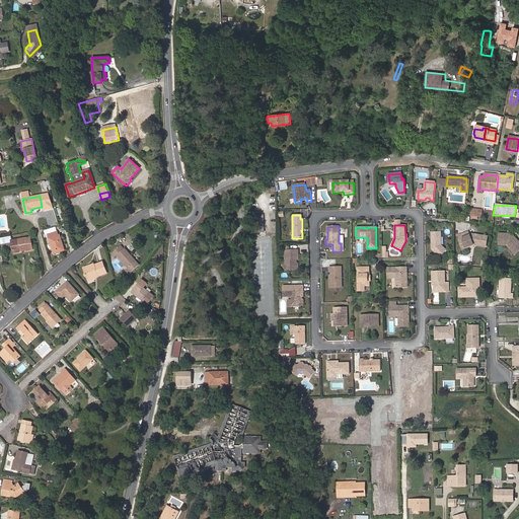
[(54,253),(64,250),(59,235),(58,235),(57,232),(48,234),(54,253)]
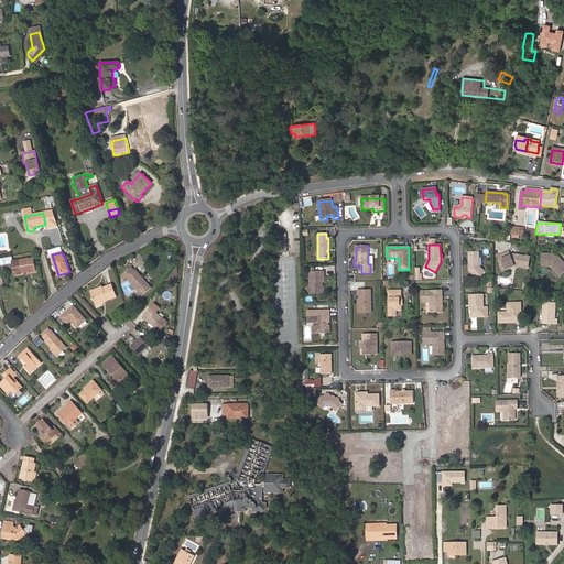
[(468,252),(468,264),(469,266),(469,268),(468,268),(469,271),(477,279),(485,272),(479,267),(479,252),(468,252)]
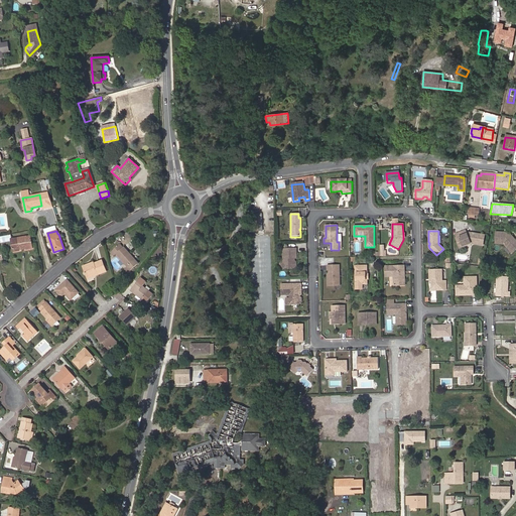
[(470,233),(466,235),(463,236),(462,232),(456,234),(458,239),(460,238),(463,246),(470,244),(481,246),(483,236),(475,234),(475,236),(471,235),(472,233),(470,233)]
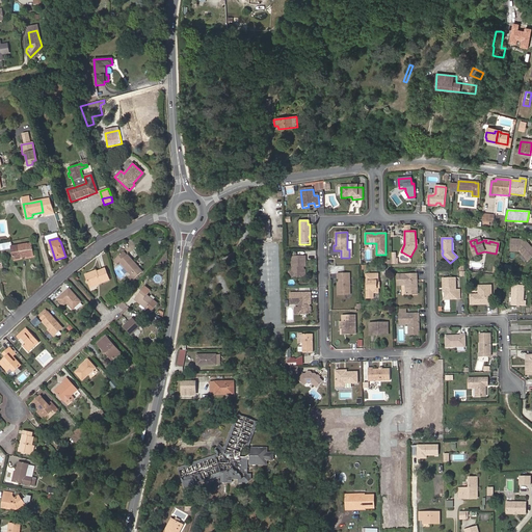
[(523,240),(509,240),(510,253),(519,251),(528,261),(531,256),(531,247),(531,248),(523,240)]
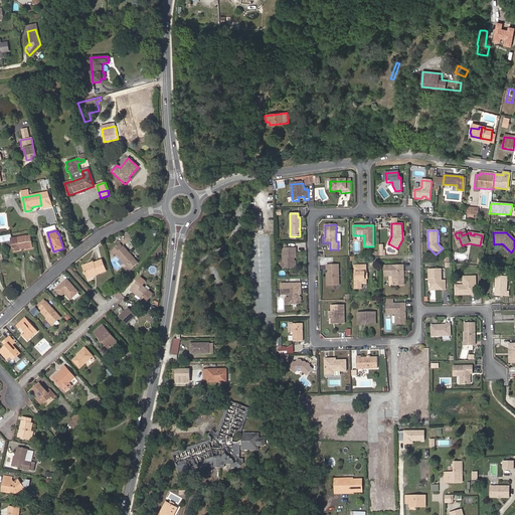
[(13,251),(32,247),(30,235),(11,238),(11,240),(13,251)]
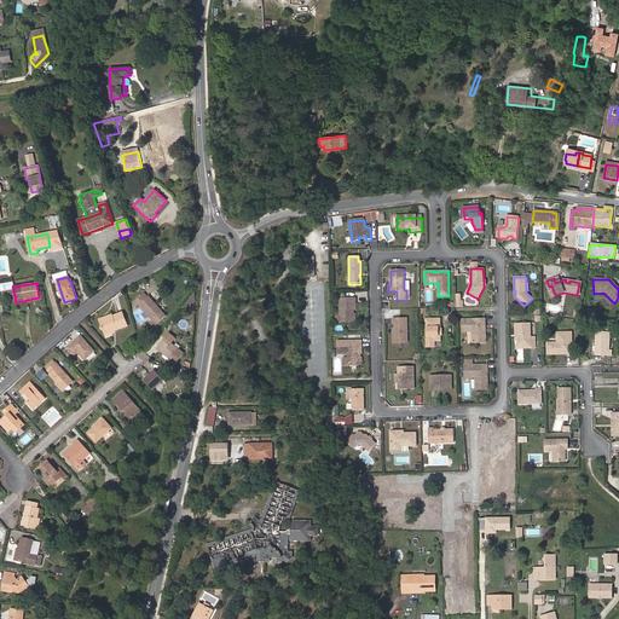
[(157,306),(158,304),(151,296),(150,296),(146,293),(136,302),(139,307),(142,305),(155,319),(157,317),(162,320),(165,318),(167,316),(162,312),(157,306)]
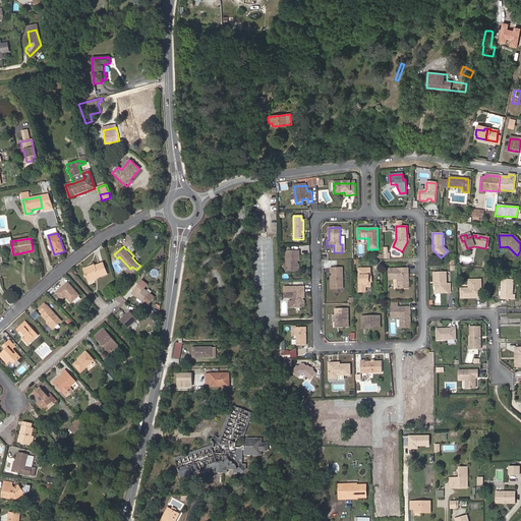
[(296,261),(298,261),(298,251),(285,251),(285,267),(286,267),(286,271),(296,271),(296,261)]
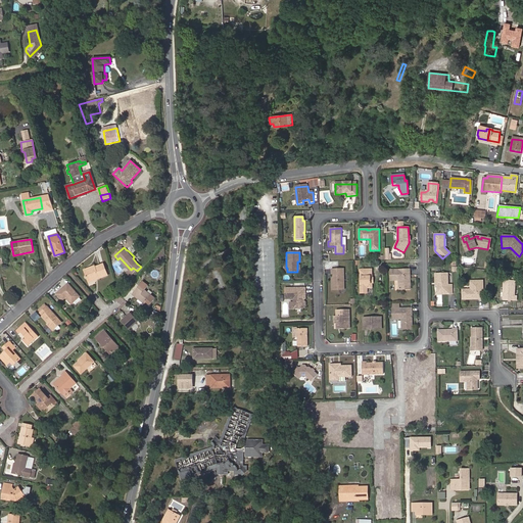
[(100,276),(108,272),(104,263),(96,267),(95,266),(85,270),(89,279),(99,275),(100,276)]
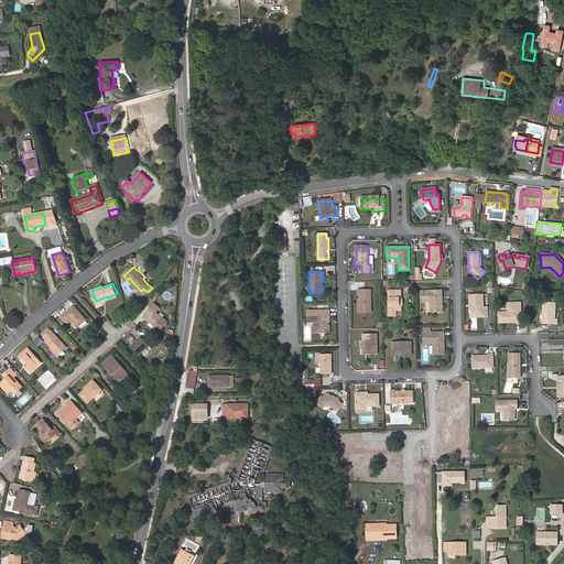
[(143,295),(148,292),(143,289),(141,291),(138,294),(141,297),(143,295)]
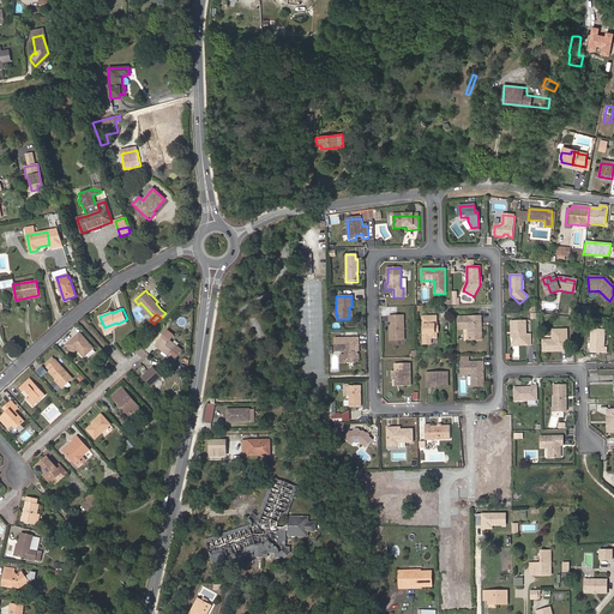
[(422,317),(422,326),(423,326),(425,327),(425,338),(432,338),(434,337),(434,326),(437,326),(435,315),(422,317)]
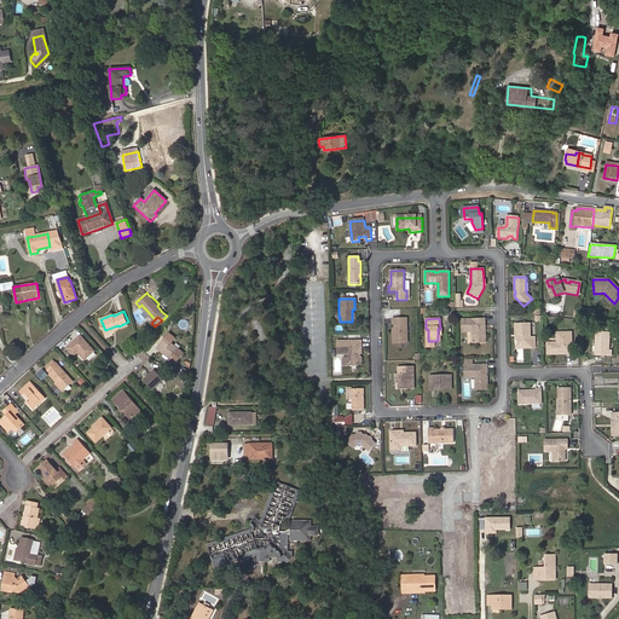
[(406,319),(392,319),(392,324),(394,324),(394,330),(394,333),(392,333),(393,343),(406,343),(406,319)]
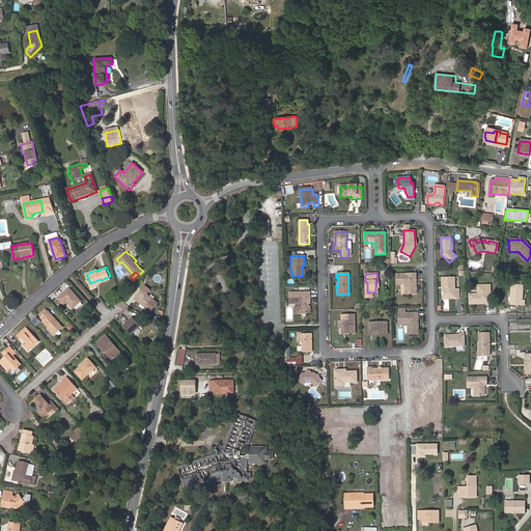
[(414,280),(416,280),(416,274),(396,275),(397,285),(406,285),(406,294),(415,294),(414,280)]
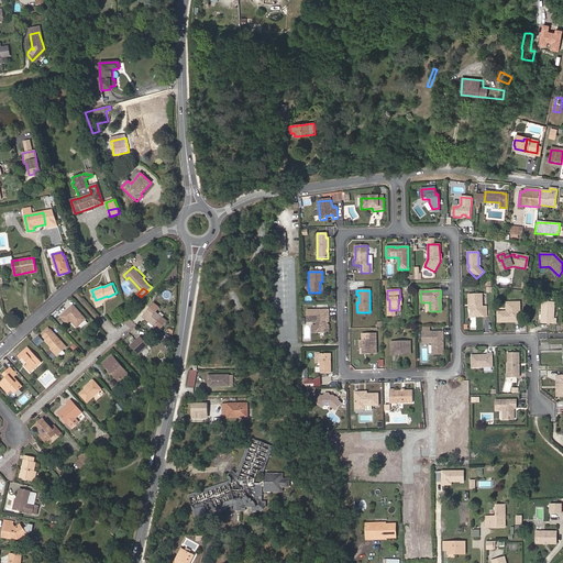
[(117,295),(117,293),(108,297),(107,296),(96,300),(98,304),(117,295)]
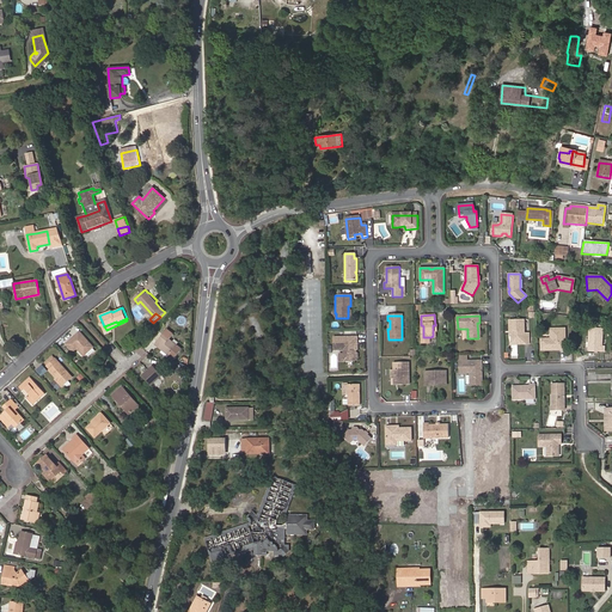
[(512,334),(512,336),(516,343),(524,343),(524,344),(528,344),(528,334),(524,334),(524,319),(509,320),(509,331),(512,331),(512,334)]
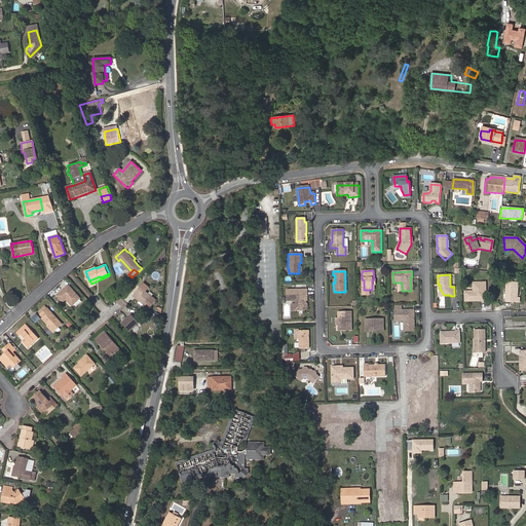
[(515,297),(515,282),(504,282),(504,302),(518,302),(518,297),(515,297)]
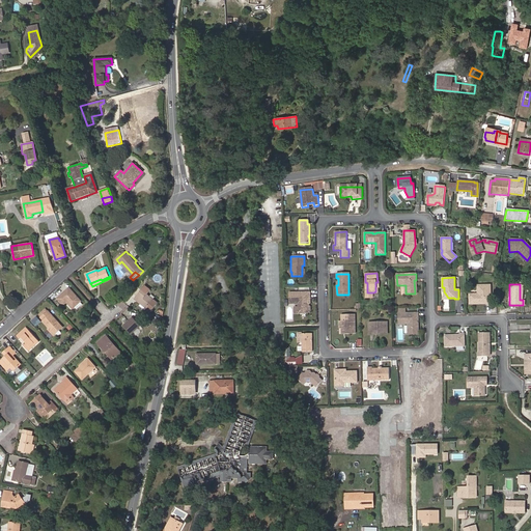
[(144,304),(148,307),(149,308),(154,311),(160,303),(149,295),(152,290),(147,285),(137,299),(144,304)]
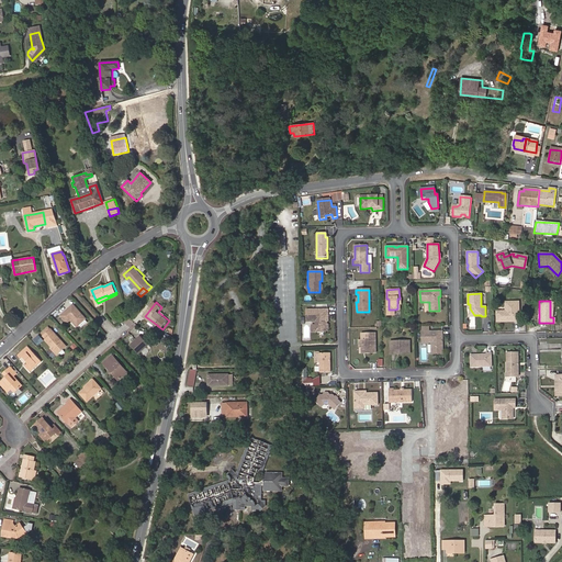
[(513,319),(514,321),(518,321),(518,302),(505,302),(505,311),(496,312),(497,322),(503,322),(505,319),(513,319)]
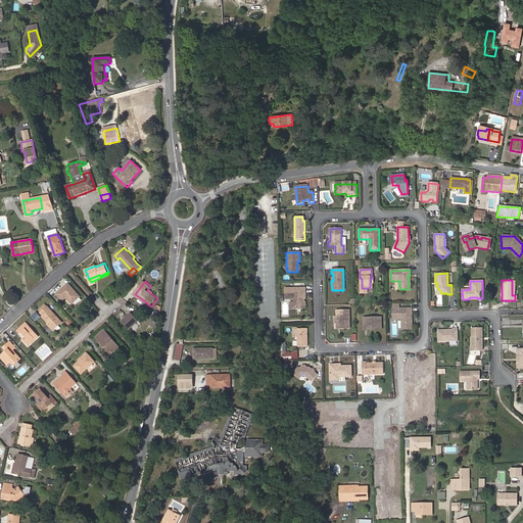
[(69,294),(76,300),(82,295),(70,283),(59,293),(64,299),(67,296),(69,294)]
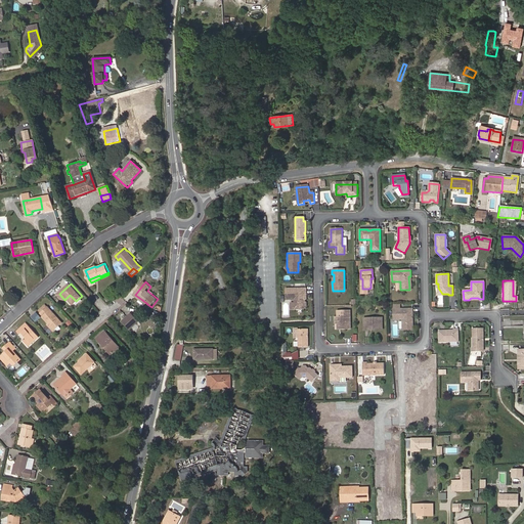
[(305,289),(285,289),(285,300),(293,300),(293,303),(293,307),(295,309),(302,309),(303,307),(303,300),(302,299),(302,295),(305,295),(305,289)]
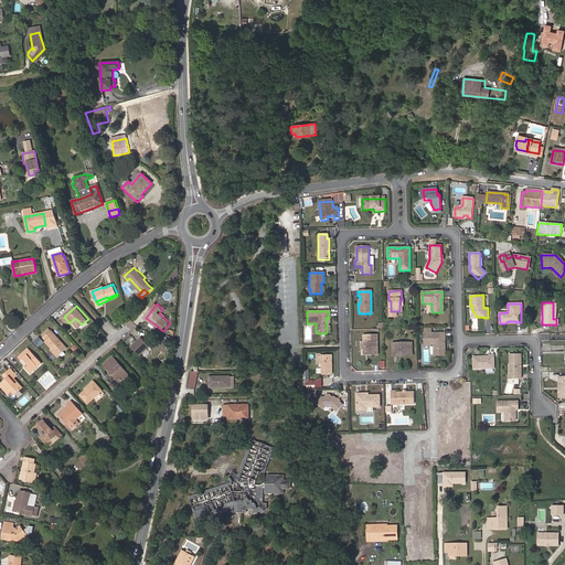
[(44,334),(46,337),(54,330),(51,328),(44,334)]
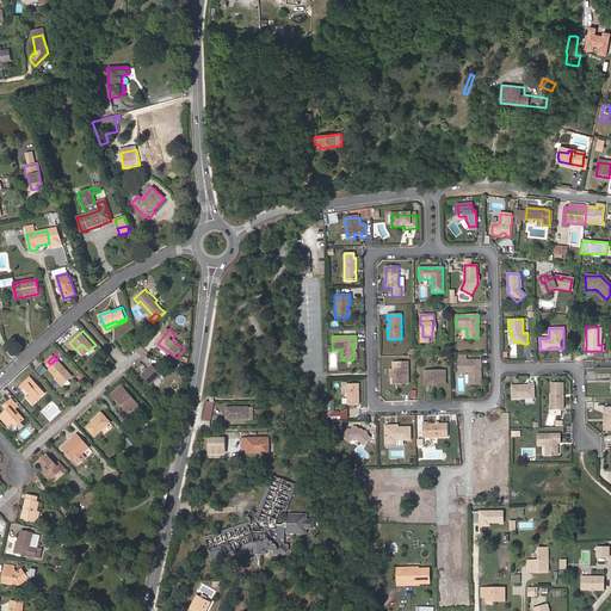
[(59,357),(50,364),(54,368),(53,369),(60,377),(61,376),(67,383),(75,376),(59,357)]
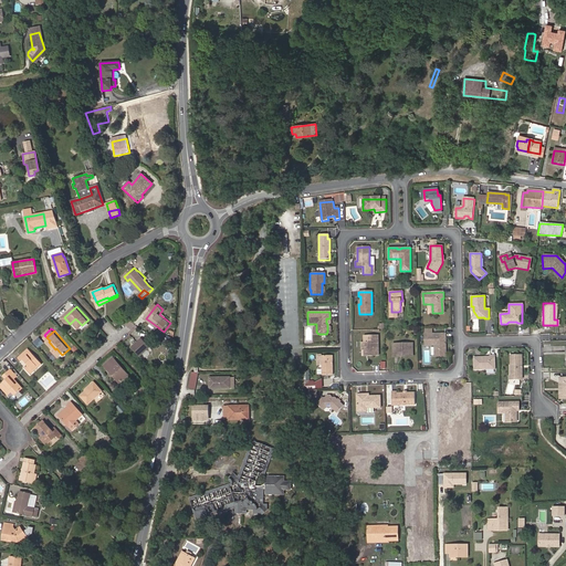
[(443,344),(446,344),(444,334),(425,334),(425,345),(435,345),(435,356),(446,355),(446,347),(443,346),(443,344)]
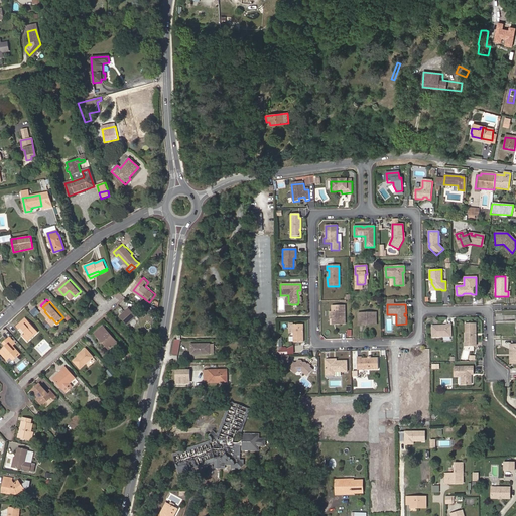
[(345,305),(332,306),(332,311),(332,319),(335,323),(335,325),(345,325),(345,305)]
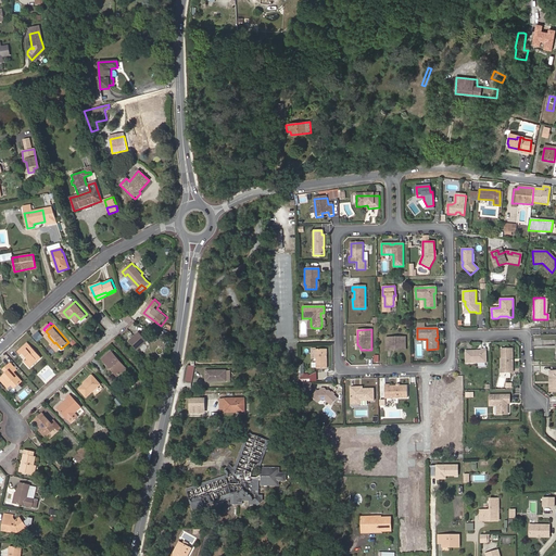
[(137,350),(147,341),(140,332),(129,341),(137,350)]
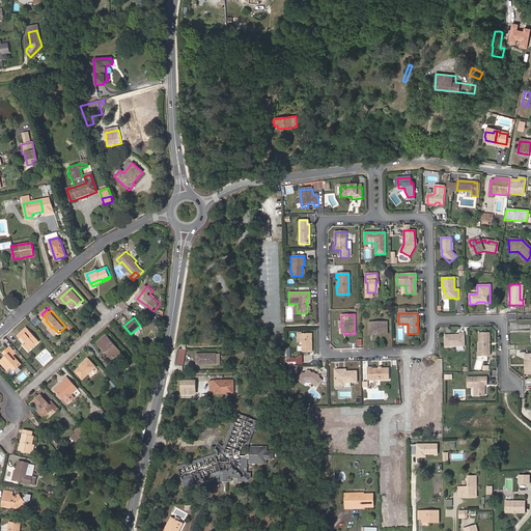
[(386,323),(369,323),(369,335),(373,335),(373,333),(383,333),(383,335),(386,335),(386,323)]
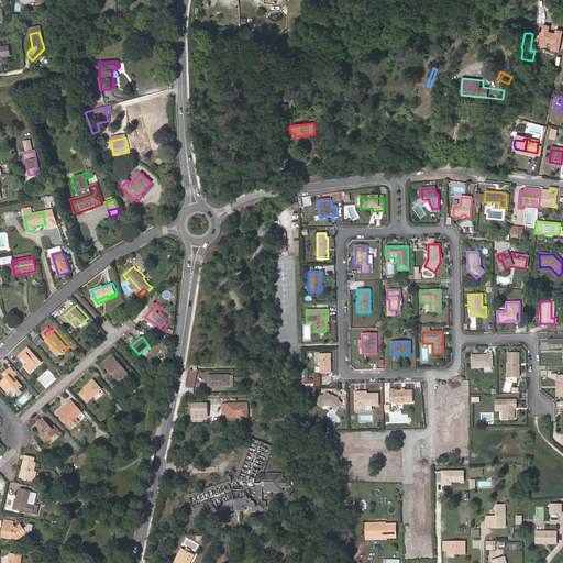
[(37,363),(39,364),(42,361),(32,349),(29,345),(26,349),(19,354),(22,359),(23,357),(28,362),(25,363),(25,364),(29,370),(37,363)]
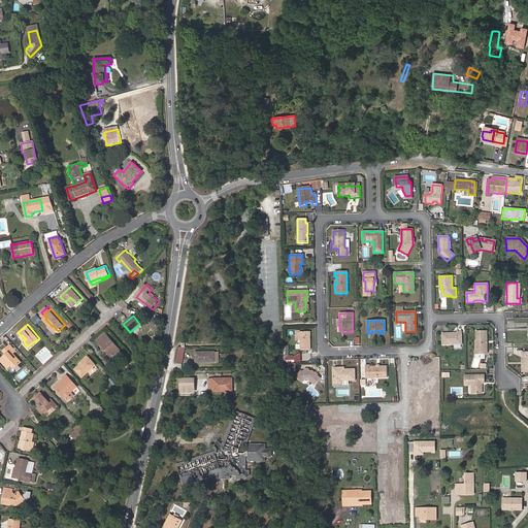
[(457,332),(442,333),(442,344),(462,343),(461,331),(457,331),(457,332)]
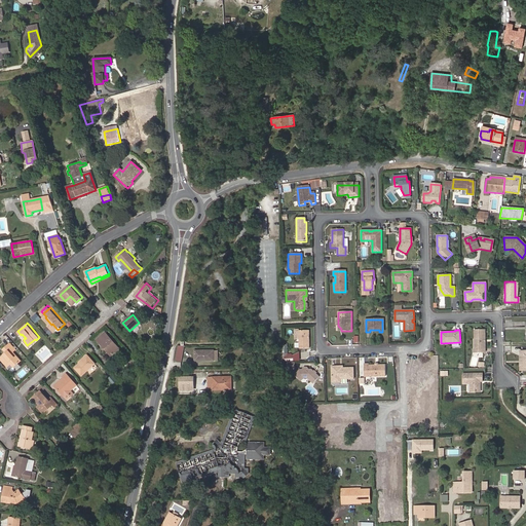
[(485,330),(474,330),(475,350),(478,350),(478,352),(485,352),(485,348),(486,348),(485,330)]
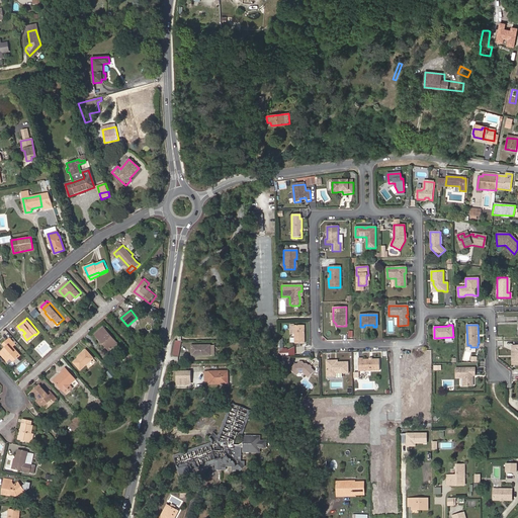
[(292,334),(292,344),(303,344),(303,326),(292,326),(292,334)]
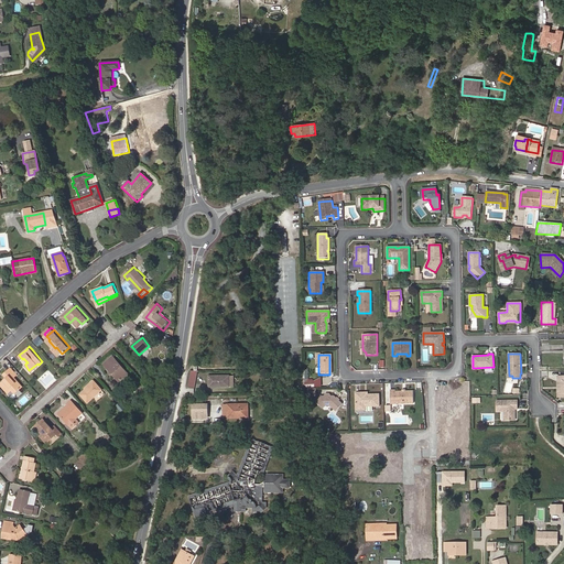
[(115,371),(121,380),(129,373),(114,357),(105,365),(112,373),(115,371)]
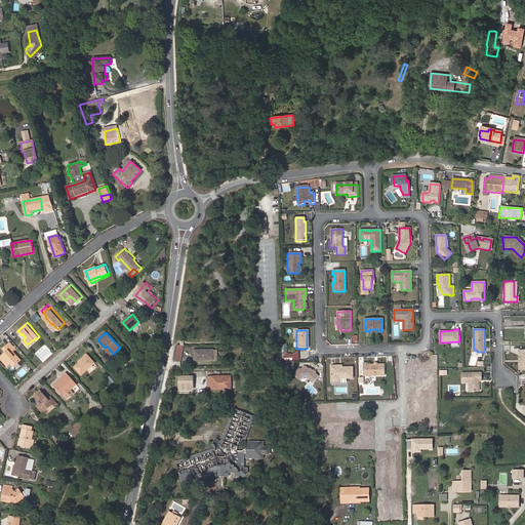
[(14,365),(18,361),(13,355),(15,353),(13,350),(16,348),(11,341),(4,348),(7,351),(0,357),(7,364),(11,362),(14,365)]
